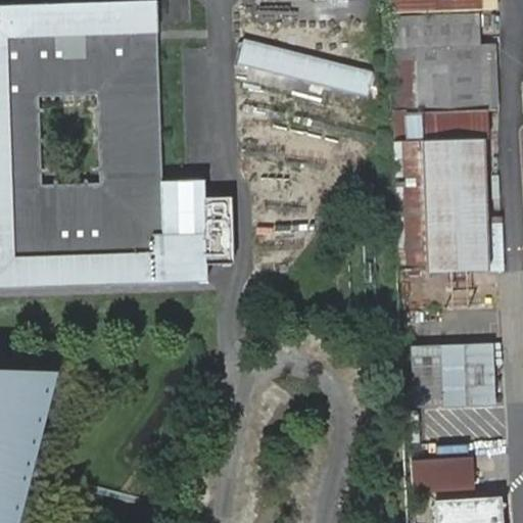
[(0,289),(205,283),(204,264),(231,263),(229,195),(202,196),(201,178),(160,180),(154,0),(0,5),(0,289)]
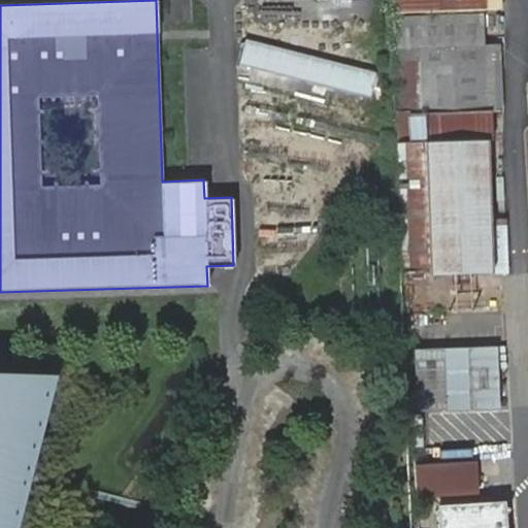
[(396,0),(397,12),(484,8),(500,8),(499,0),(396,0)]
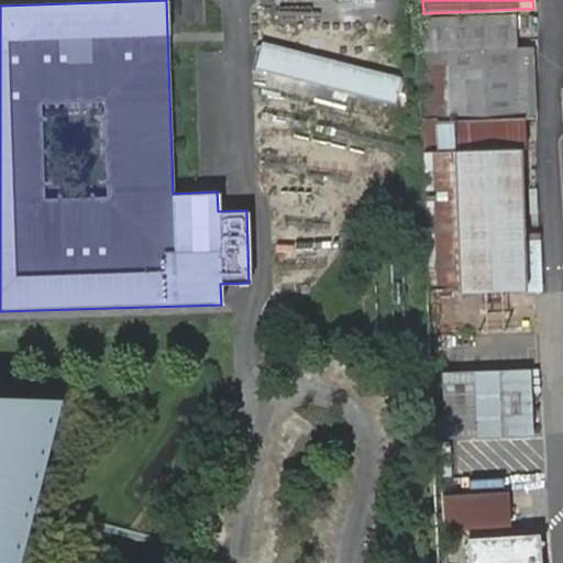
[(449,50),(516,47),(514,13),(423,17),(424,51),(449,50)]
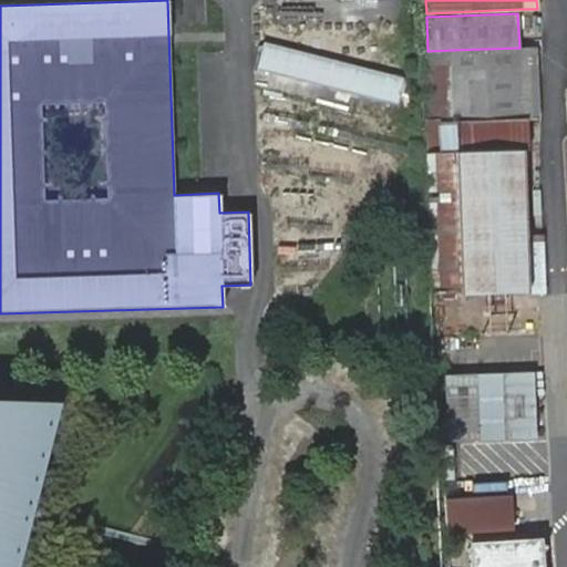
[(403,78),(261,43),(256,68),(398,102),(403,78)]
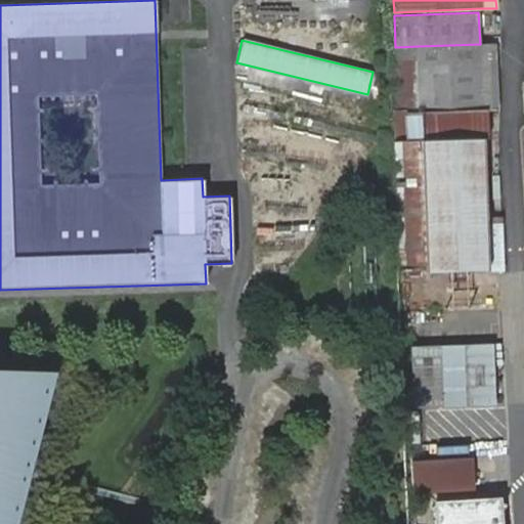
[(495,44),(480,44),(418,46),(419,58),(419,67),(481,63),(483,111),(487,110),(498,110),(495,44)]
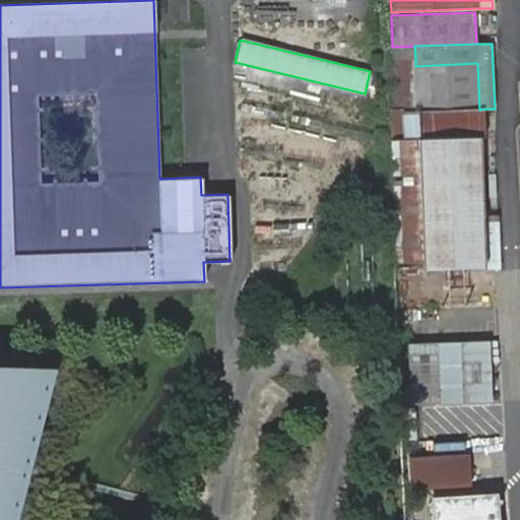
[(394,141),(400,140),(406,141),(405,112),(416,112),(415,66),(415,58),(391,59),(394,141)]
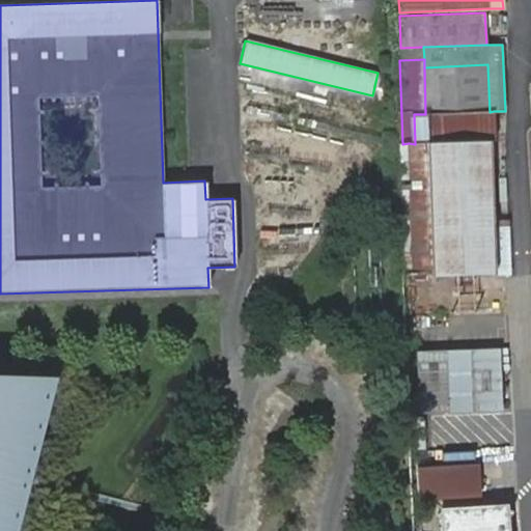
[(426,143),(431,271),(431,276),(455,275),(474,274),(497,273),(502,273),(512,273),(510,219),(495,220),(492,141),(496,141),(494,111),(490,112),(487,64),(424,67),(425,114),(414,114),(415,144),(426,143)]
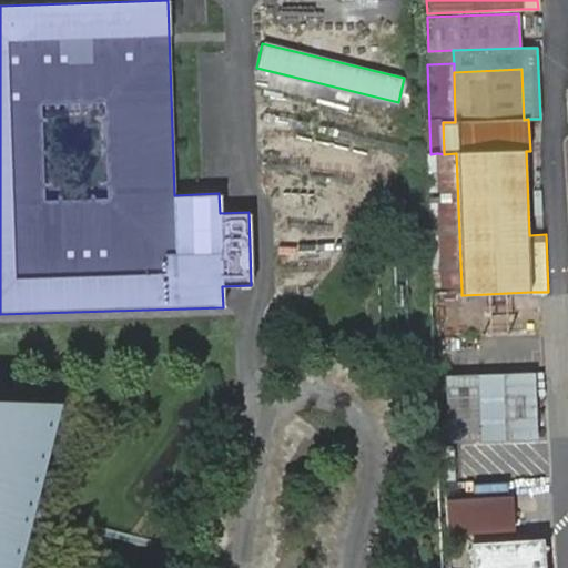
[(432,273),(432,291),(462,290),(456,153),(444,154),(437,153),(442,273),(432,273)]
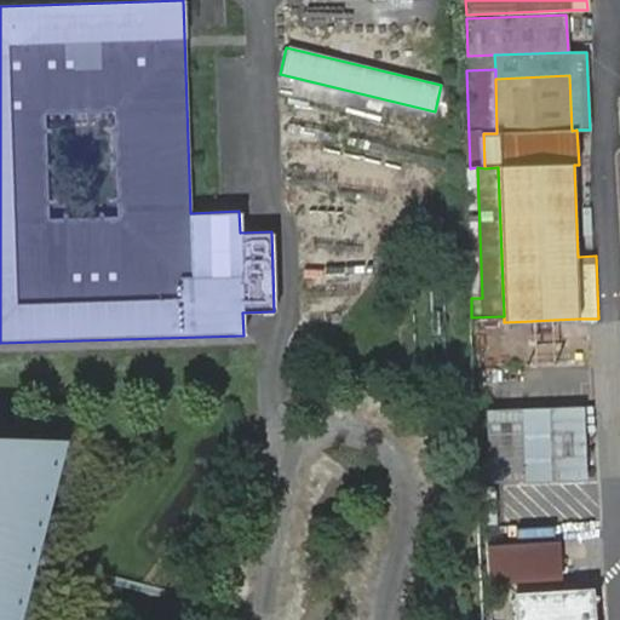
[(555,332),(554,320),(532,321),(533,333),(555,332)]
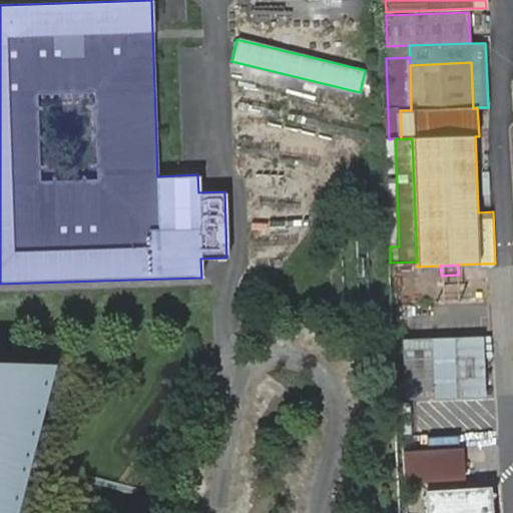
[(486,335),(402,334),(401,396),(485,397),(486,335)]
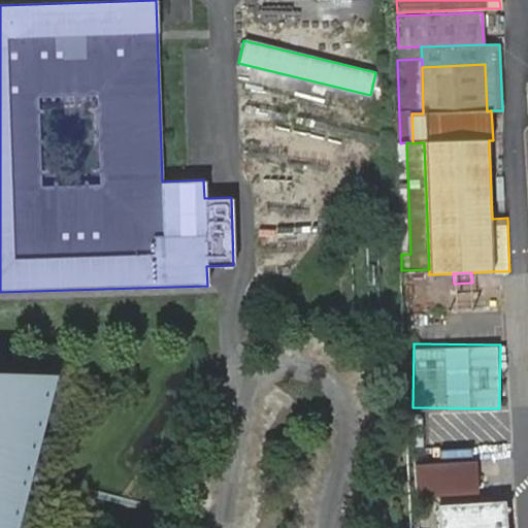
[(0,388),(0,509),(8,475),(28,395),(0,388)]
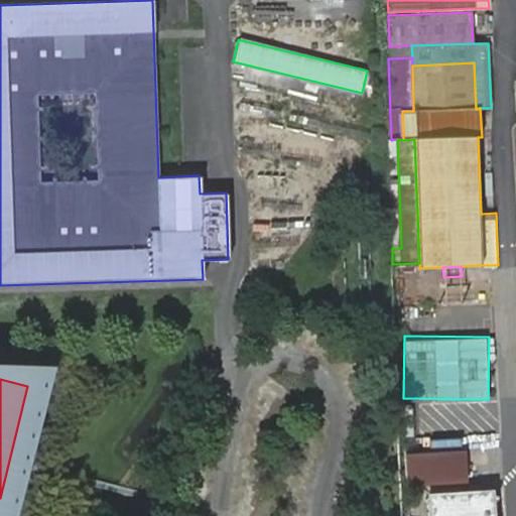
[(406,453),(409,493),(421,492),(420,482),(466,479),(464,448),(406,453)]
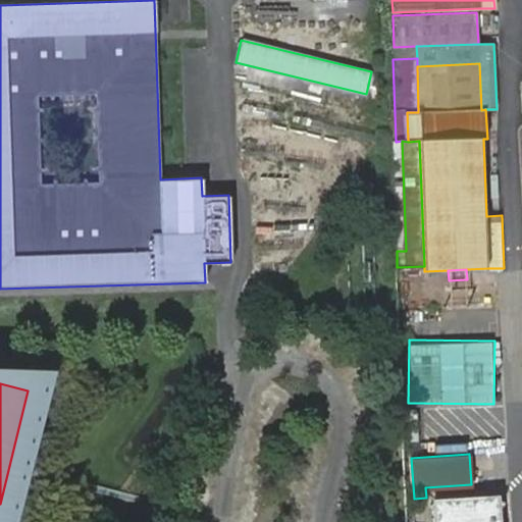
[(499,521),(497,497),(433,501),(434,521),(499,521)]
